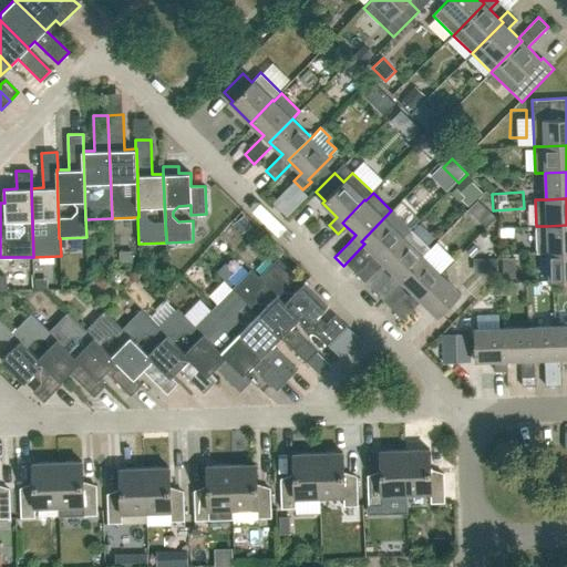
[(368,279),(375,270),(383,263),(380,259),(410,229),(391,210),(361,241),(364,244),(374,254),(356,274),(364,282),(368,279)]
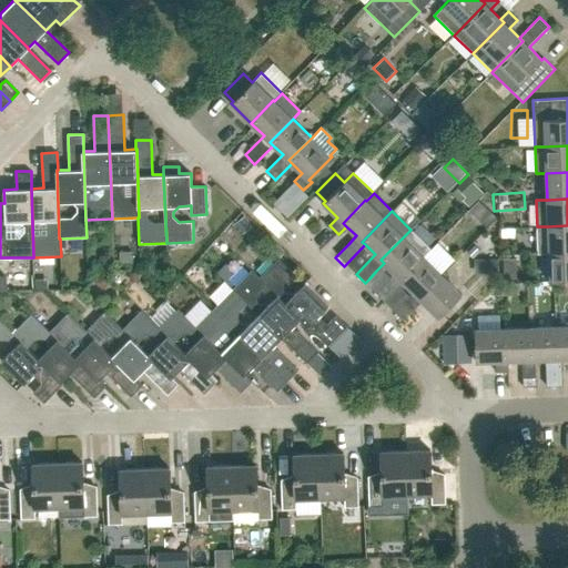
[(245,217),(236,225),(243,235),(253,227),(245,217)]
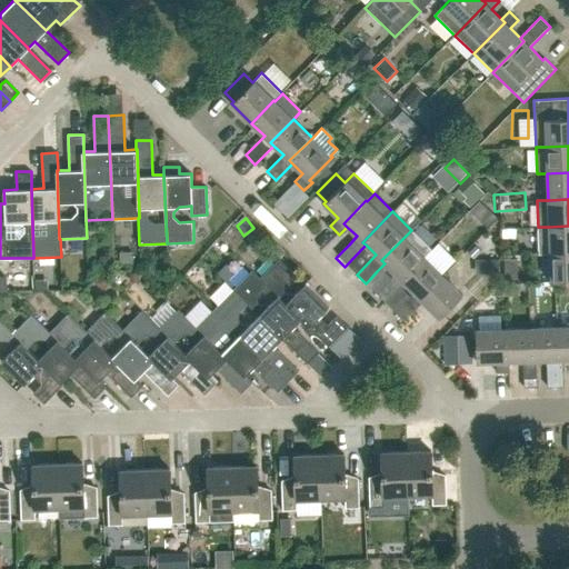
[(528,219),(495,219),(495,242),(528,242),(528,219)]
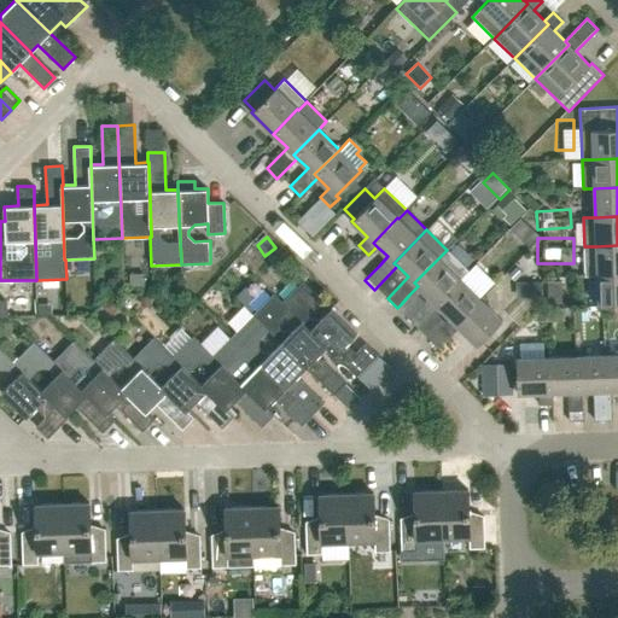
[(524,245),(509,246),(511,263),(525,262),(524,245)]
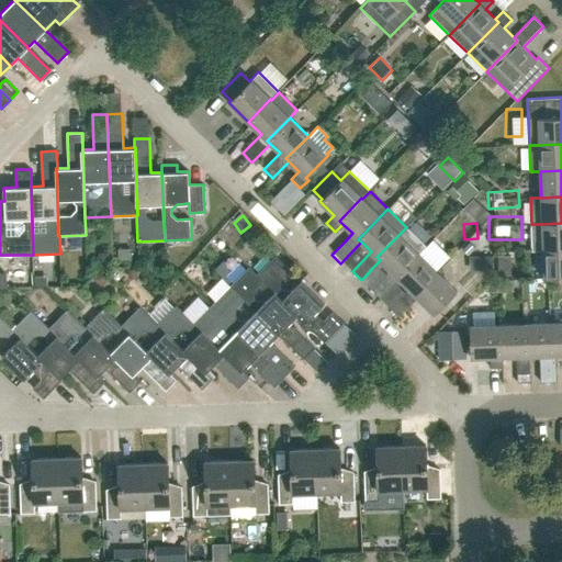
[(561,223),(542,224),(531,224),(531,250),(543,250),(561,249),(561,223)]
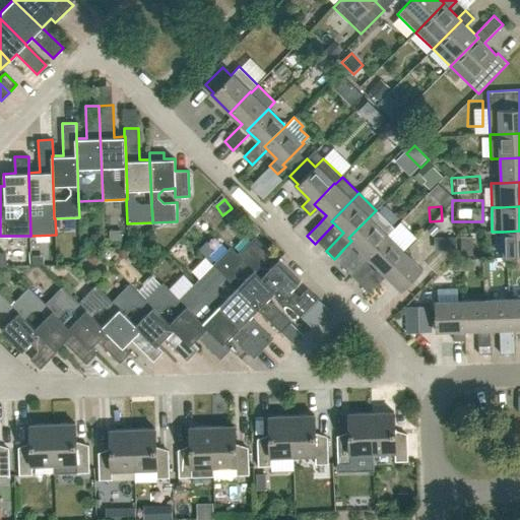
[(352,275),(360,268),(369,258),(366,255),(387,235),(394,228),(376,210),(348,238),(351,241),(361,250),(343,267),(352,275)]
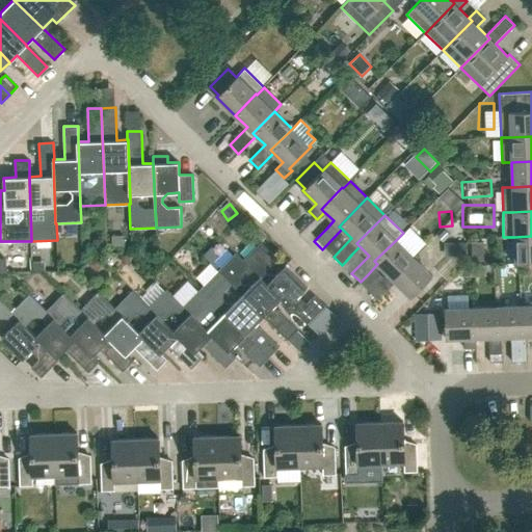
[(531,236),(514,237),(515,263),(531,262),(531,236)]
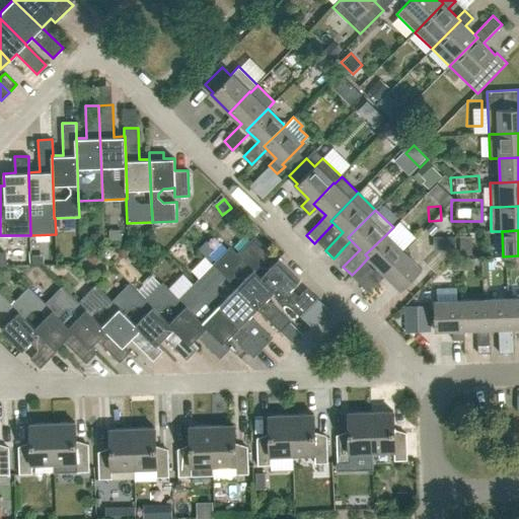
[(368,257),(377,267),(360,284),(369,292),(385,275),(382,272),(403,250),(386,234),(365,254),(368,257)]
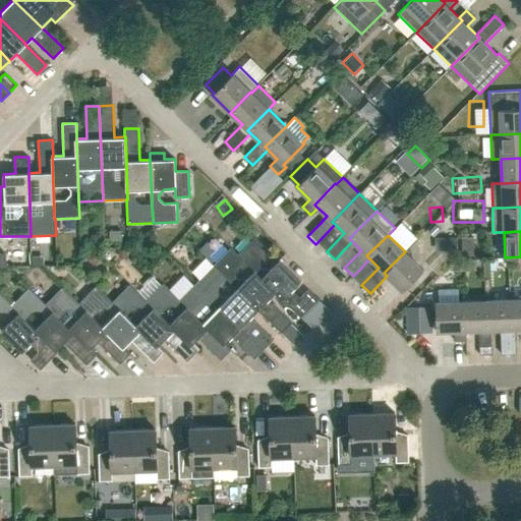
[(259,258),(269,250),(255,237),(238,254),(275,292),(300,317),(319,299),(308,289),(300,297),(292,289),(300,281),(279,261),(270,269),(263,270),(259,267),(259,258)]
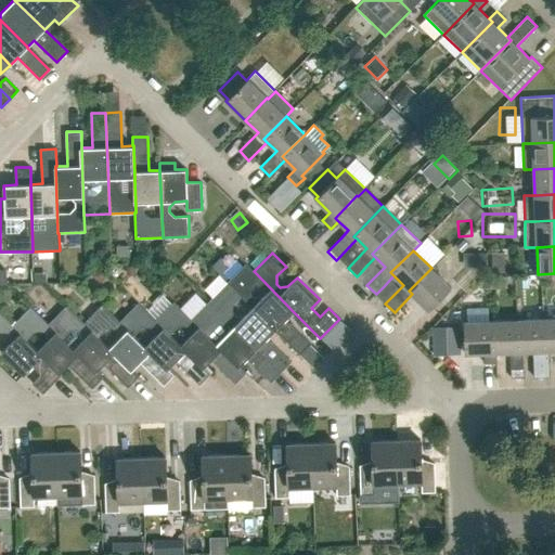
[(310,343),(285,319),(293,311),(254,271),(246,263),(228,282),(275,330),(274,330),(299,353),(310,343)]
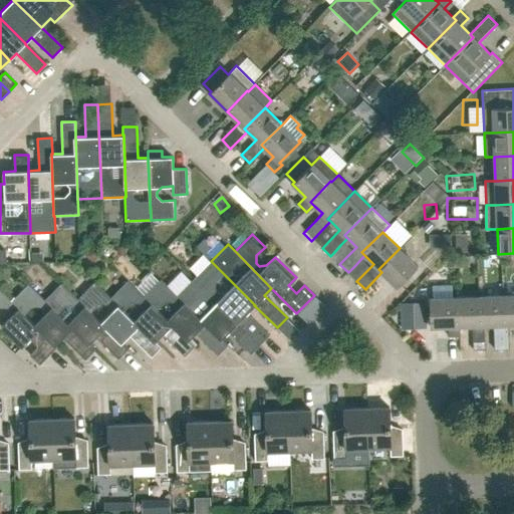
[(397,287),(418,266),(400,248),(378,269),(381,272),(397,287)]
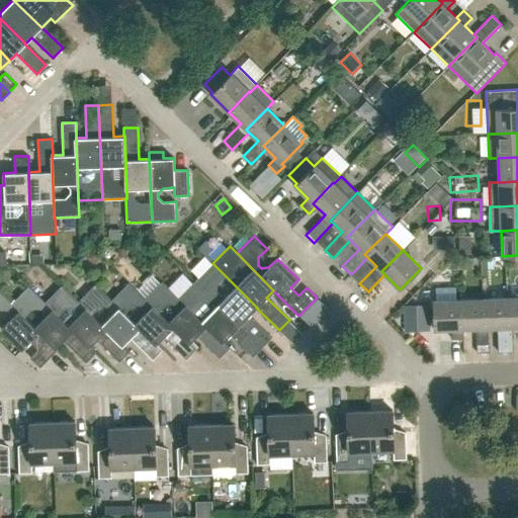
[(262,347),(272,337),(249,315),(256,308),(257,308),(212,263),(195,280),(262,347)]
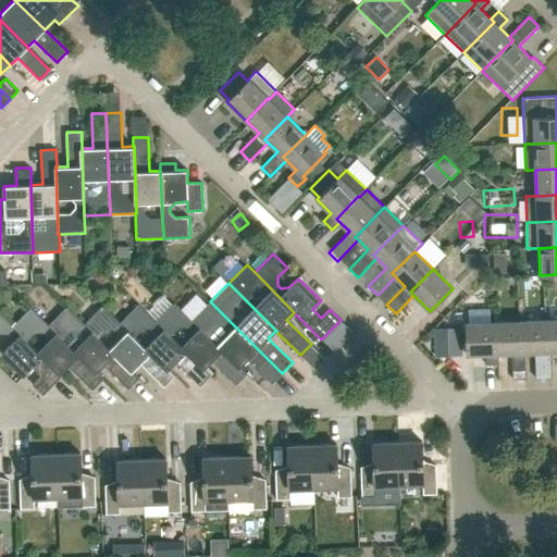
[(247,359),(272,384),(282,373),(210,301),(192,320),(192,321),(239,368),(247,359)]
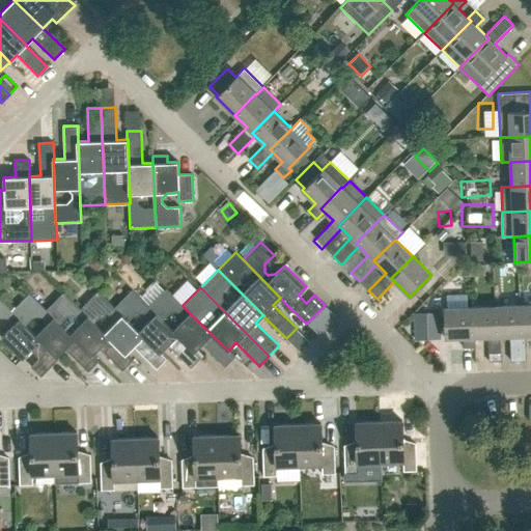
[(225,367),(235,357),(228,351),(183,306),(183,305),(166,288),(148,306),(148,307),(194,352),(201,344),(225,367)]
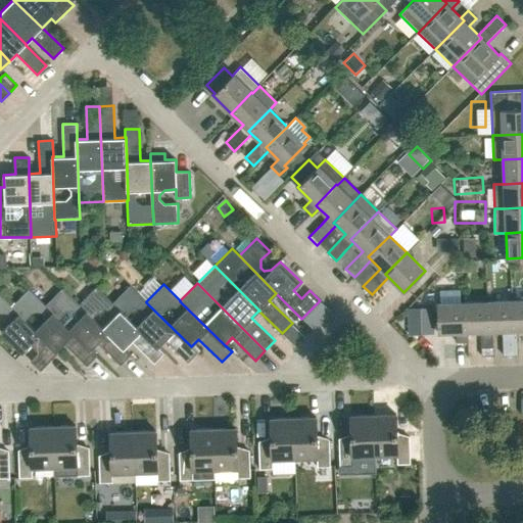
[(188,363),(198,352),(191,346),(146,302),(146,301),(130,285),(112,302),(112,303),(157,347),(158,347),(165,340),(188,363)]
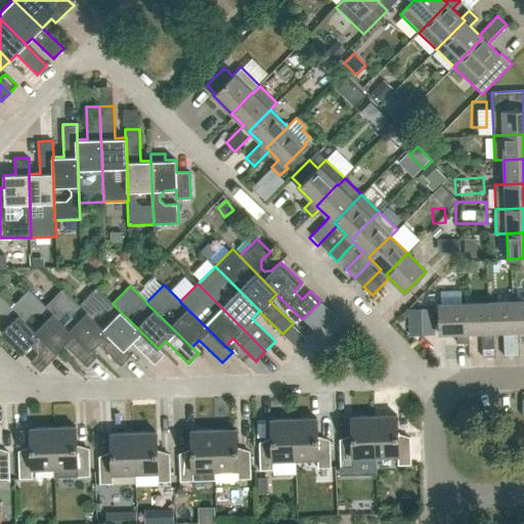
[(155,364),(165,354),(159,348),(158,348),(113,304),(113,303),(96,287),(79,305),(124,349),(131,342),(155,364)]
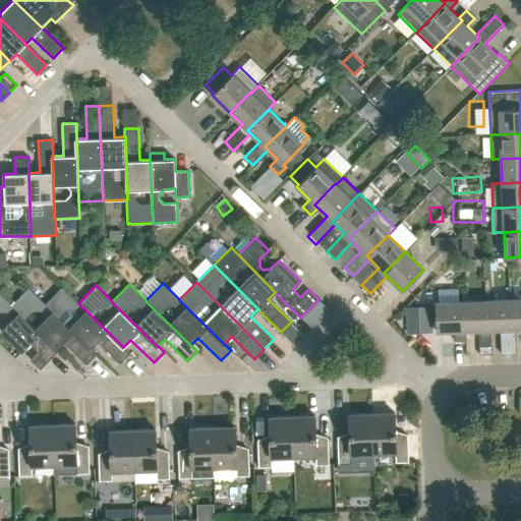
[(120,363),(130,353),(123,347),(78,303),(62,287),(45,304),(90,349),(90,348),(97,341),(120,363)]
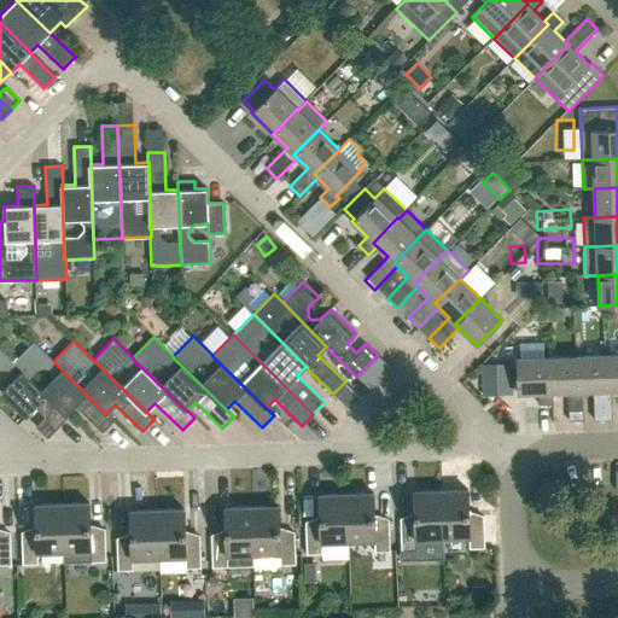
[(103,432),(115,420),(106,413),(106,414),(53,361),(34,342),(13,362),(66,415),(66,414),(75,406),(103,432)]
